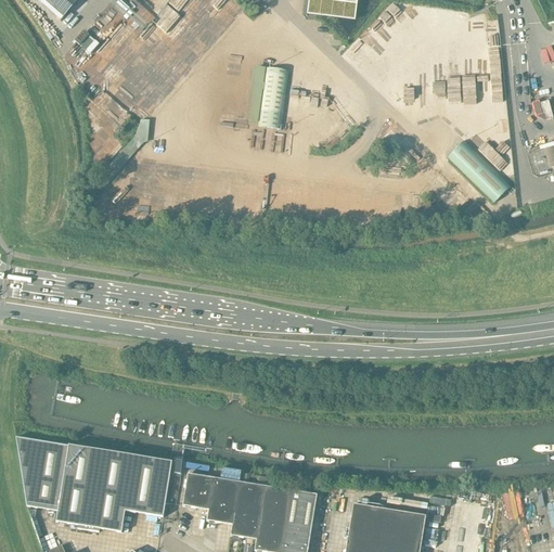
[(49,0),(65,14),(77,0),(49,0)]
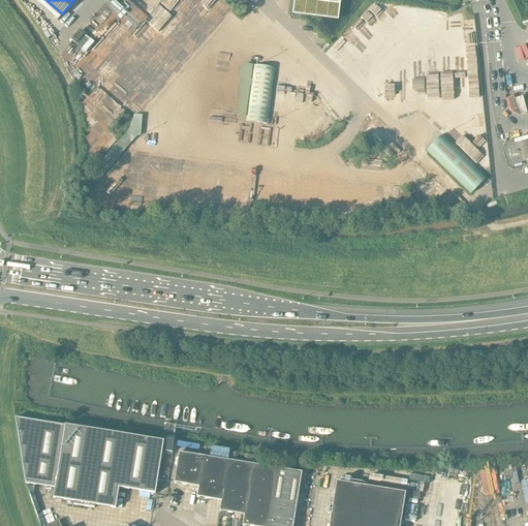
[(293,0),(292,8),(337,13),(338,0),(293,0)]
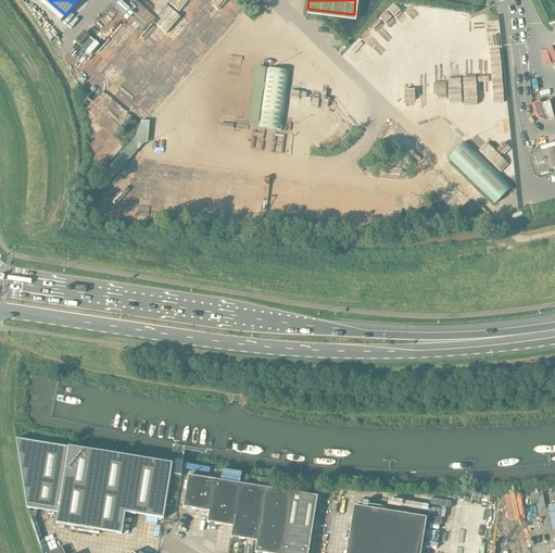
[(267,65),(259,124),(282,127),(291,68),(267,65)]
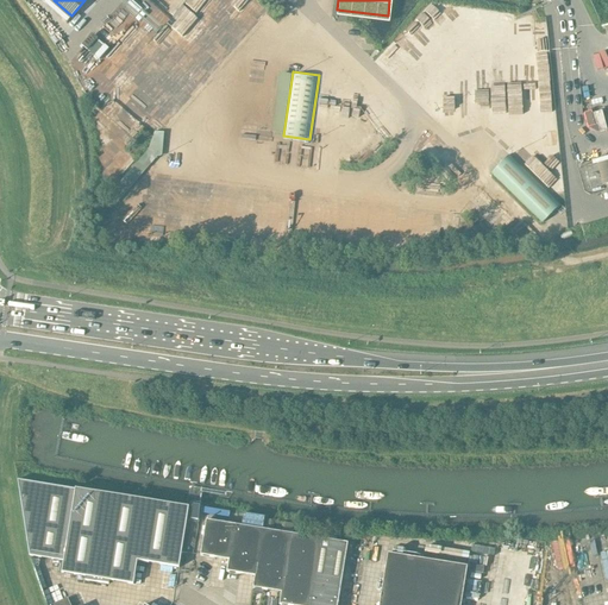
[(593,108),(585,111),(589,125),(596,123),(599,130),(607,127),(607,124),(603,111),(603,108),(594,111),(593,108)]
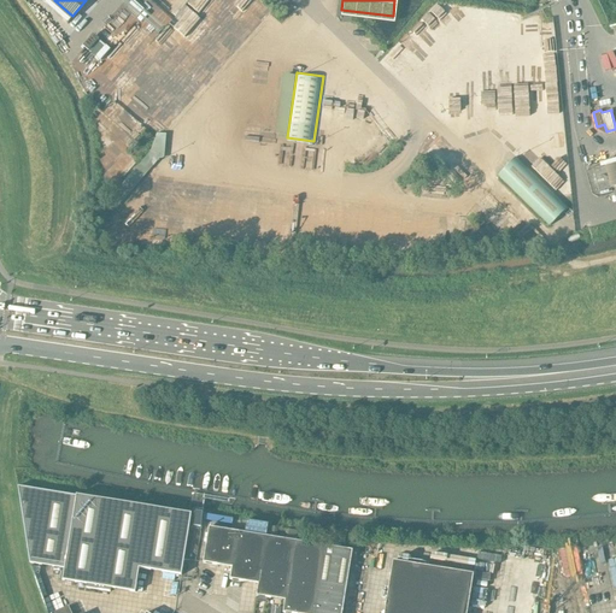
[(142,159),(107,199),(117,206),(151,166),(154,163),(160,155),(151,148),(142,159)]
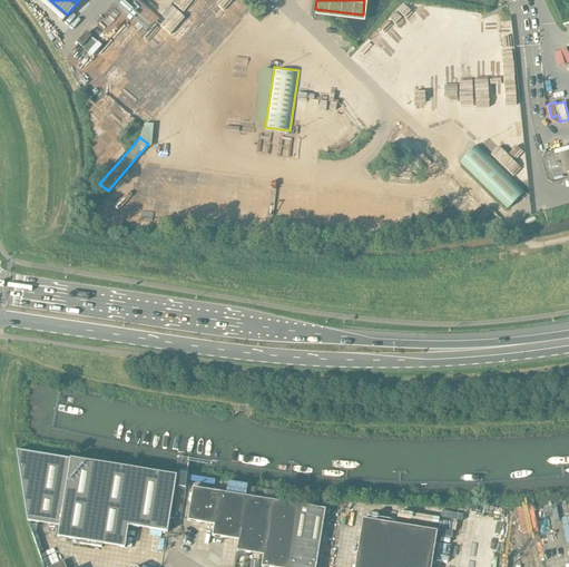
[(526,188),(478,142),(461,159),(509,206),(526,188)]
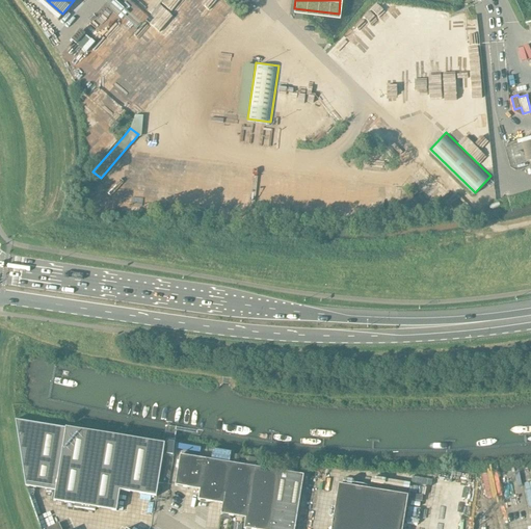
[(530,137),(512,143),(518,162),(530,158),(530,137)]
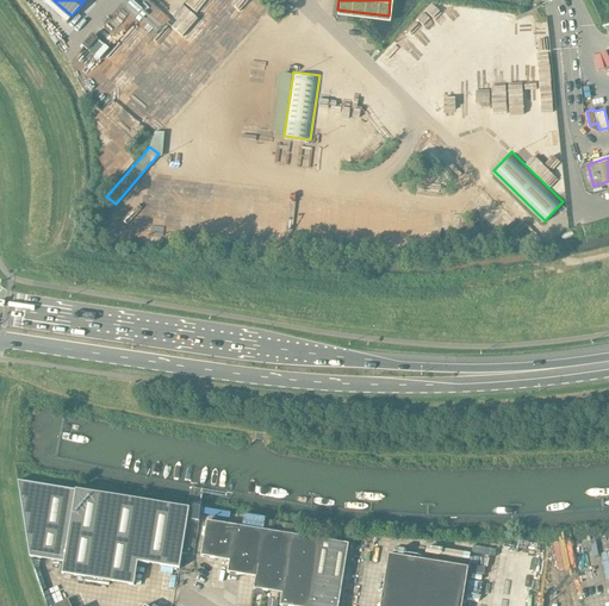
[(76,487),(19,478),(31,554),(64,558),(63,570),(87,575),(86,578),(110,582),(111,579),(135,582),(138,558),(153,561),(180,566),(182,550),(187,522),(190,505),(188,505),(153,499),(76,487)]
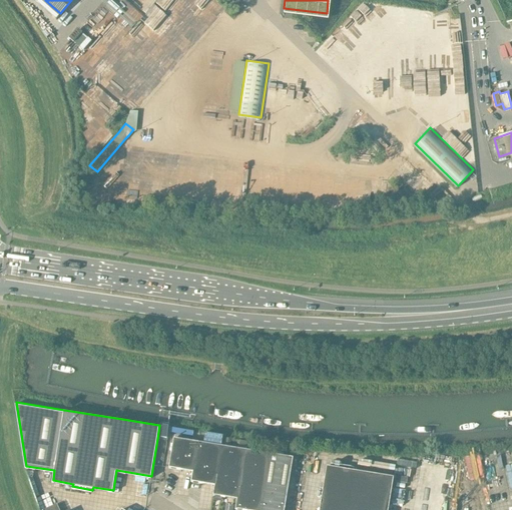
[(193,470),(198,440),(174,436),(169,466),(193,469),(193,470)]
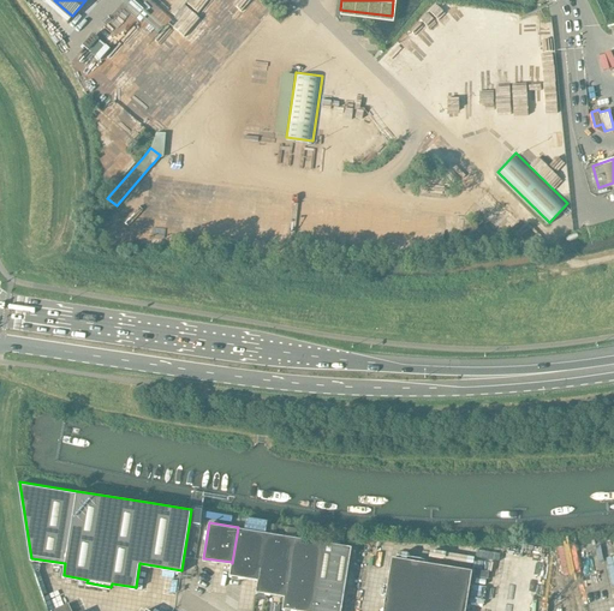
[(189,526),(184,555),(190,556),(195,527),(189,526)]
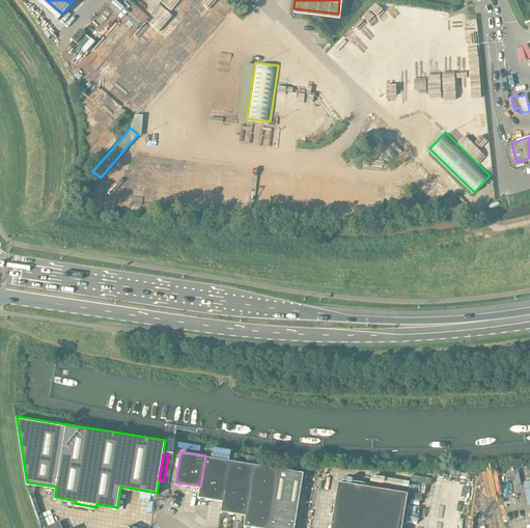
[(200,485),(198,496),(223,500),(224,500),(230,460),(229,460),(213,456),(205,455),(200,487),(200,485)]
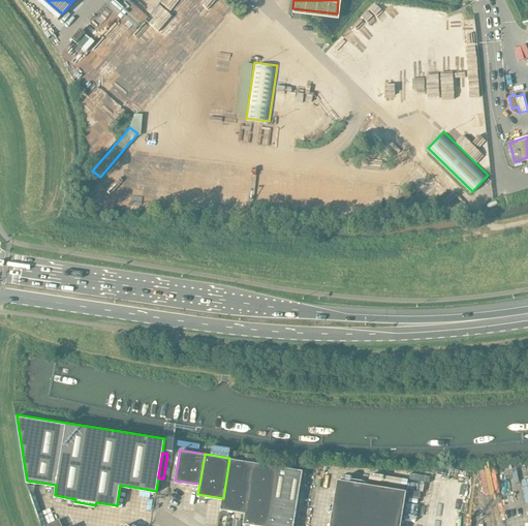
[(222,498),(221,508),(245,513),(246,513),(254,462),(245,460),(238,459),(229,458),(223,498),(222,498)]
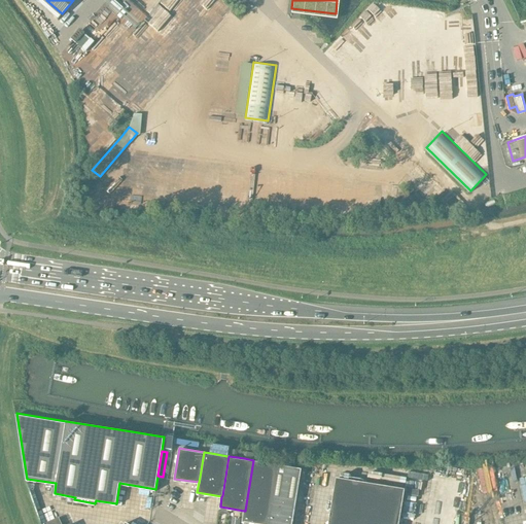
[(267,523),(277,463),(253,460),(245,511),(244,511),(243,521),(263,523),(267,523)]
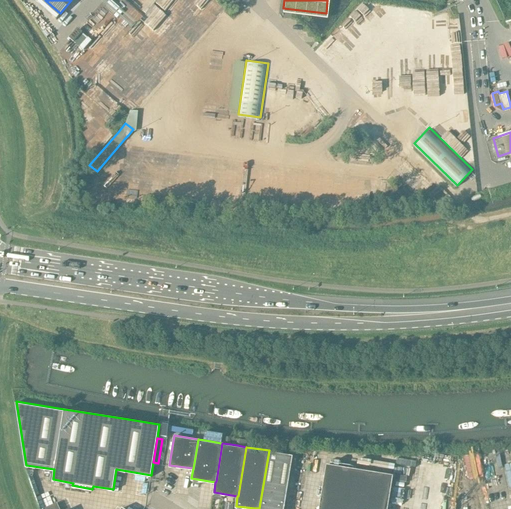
[(259,508),(284,508),(293,454),(269,450),(259,508)]
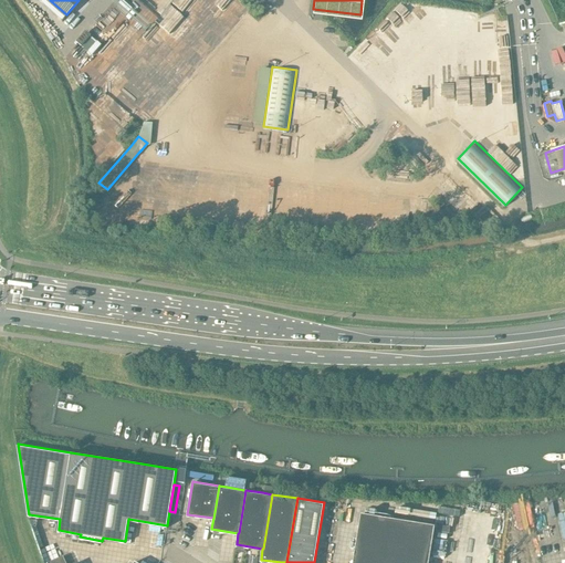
[(428,562),(435,524),(362,512),(353,562),(428,562)]
